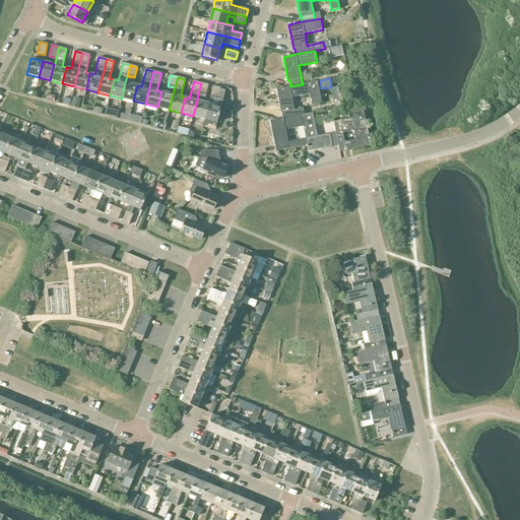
[(283,119),(302,116),(304,115),(303,109),(295,110),(293,98),(310,94),(312,106),(322,104),(318,81),(308,83),(303,84),(290,86),(276,88),(281,114),(282,114),(283,119)]
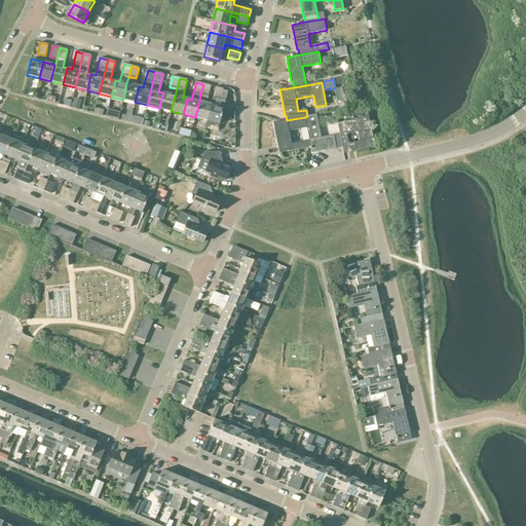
[(139,86),(126,83),(123,100),(135,102),(139,86)]
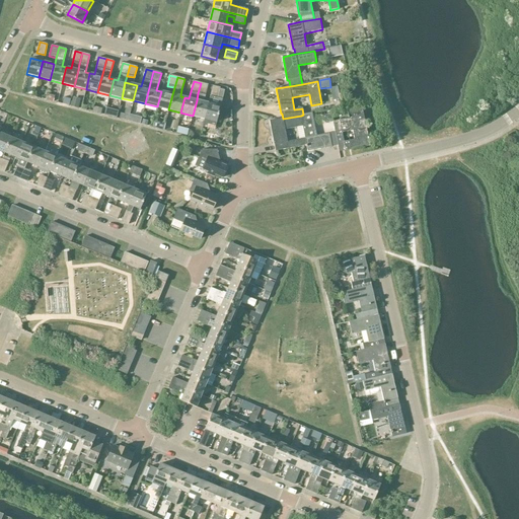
[(193,116),(204,119),(208,103),(204,102),(208,84),(201,83),(198,93),(197,100),(193,116)]
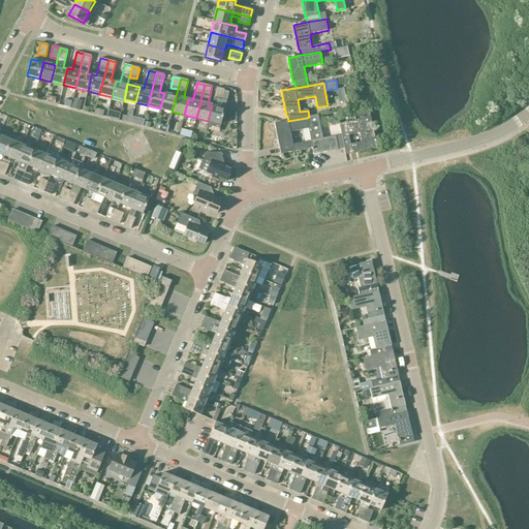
[(160,109),(172,112),(176,96),(164,93),(160,109)]
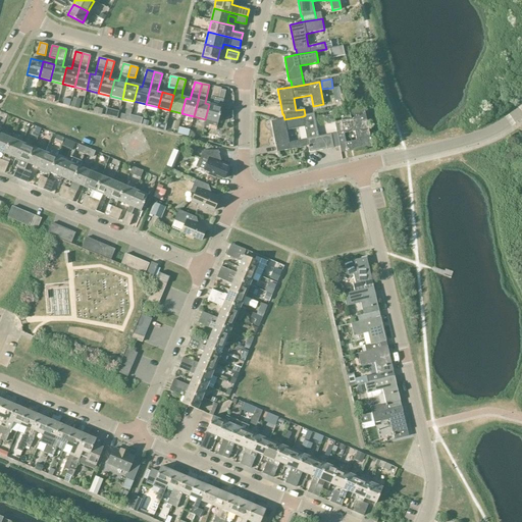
[(73,100),(71,107),(79,108),(80,101),(73,100)]
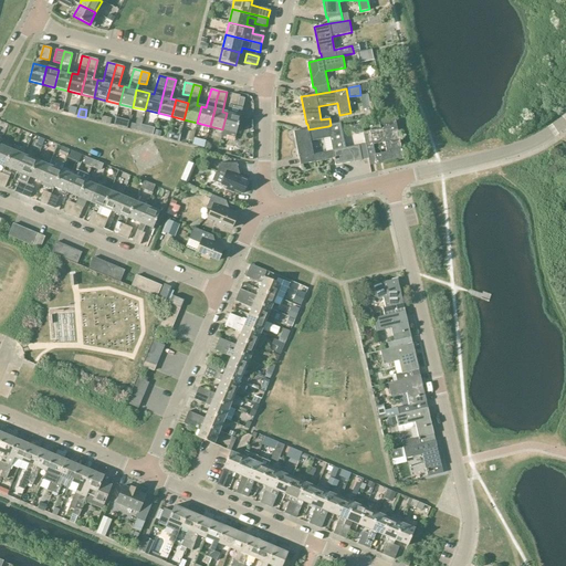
[(240,116),(227,113),(222,129),(236,133),(240,116)]
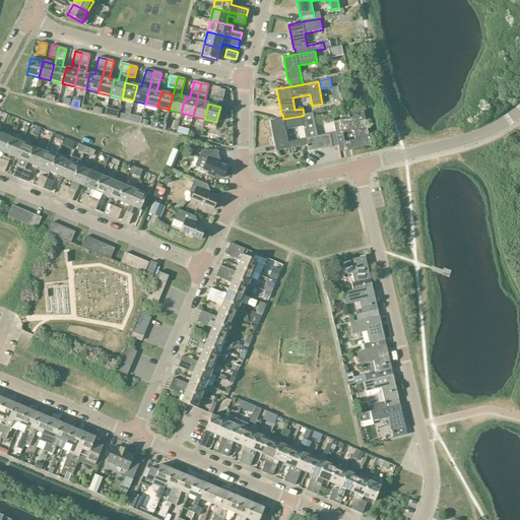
[(371,146),(363,106),(347,109),(349,119),(334,122),(336,133),(338,146),(340,152),(371,146)]
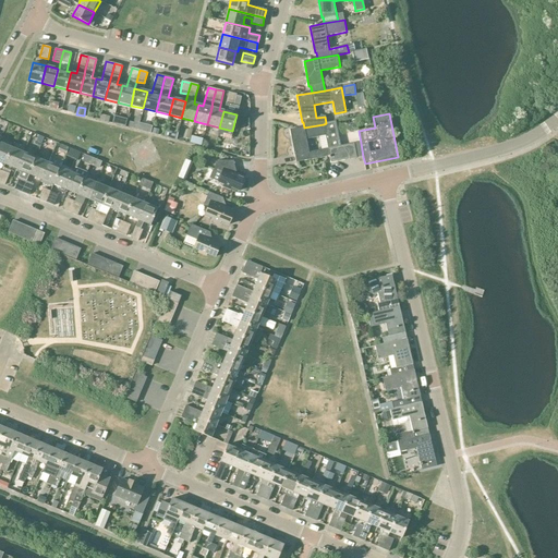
[(114,117),(113,123),(124,126),(126,120),(114,117)]
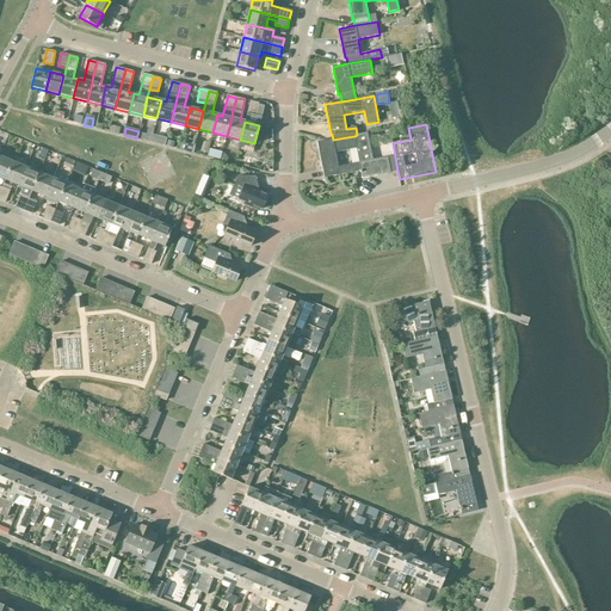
[(368,134),(357,135),(355,136),(359,164),(362,171),(363,179),(397,172),(395,156),(374,161),(368,134)]
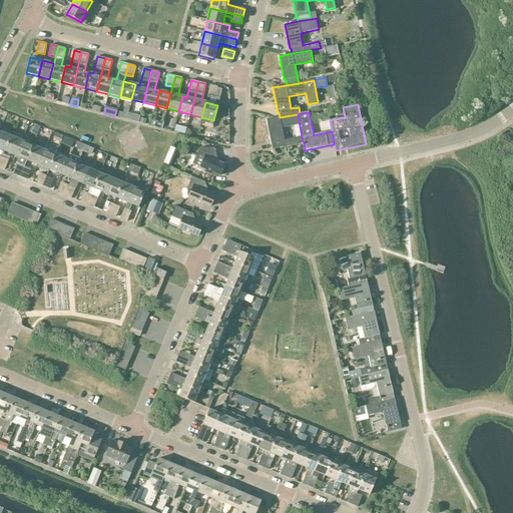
[(280,117),(266,120),(272,150),(304,143),(302,137),(298,114),(280,117)]
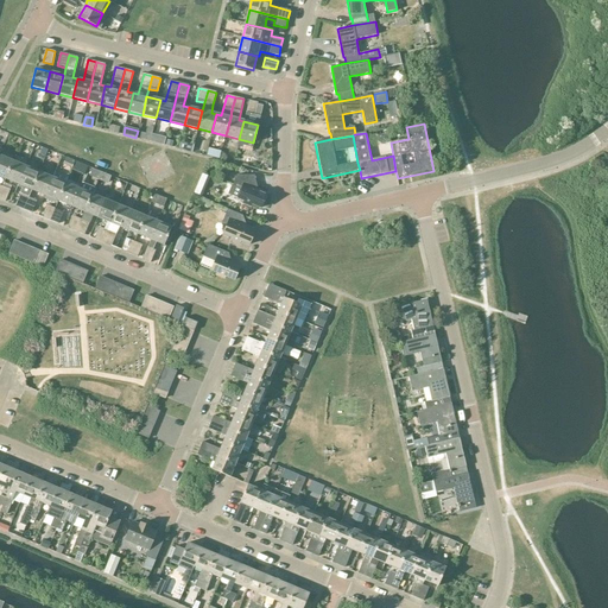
[(181,141),(178,149),(191,152),(192,147),(183,145),(184,143),(181,141)]
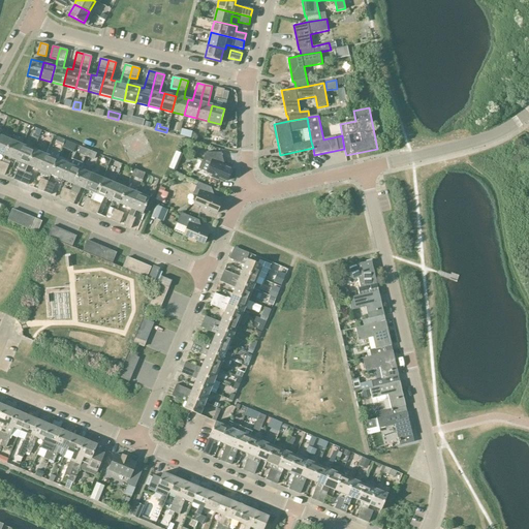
[(0,135),(0,154),(5,156),(11,141),(0,135)]
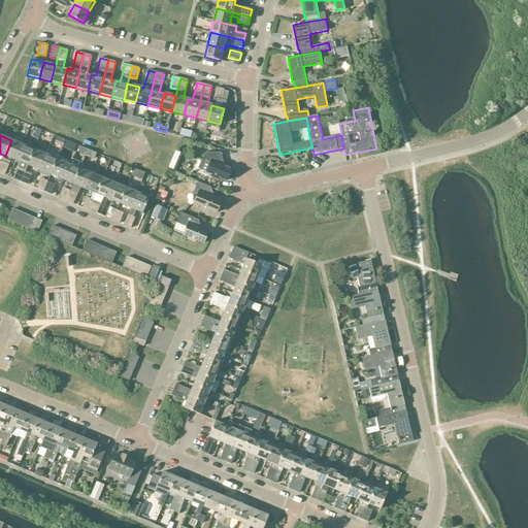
[(23,144),(11,140),(5,156),(17,161),(23,144)]
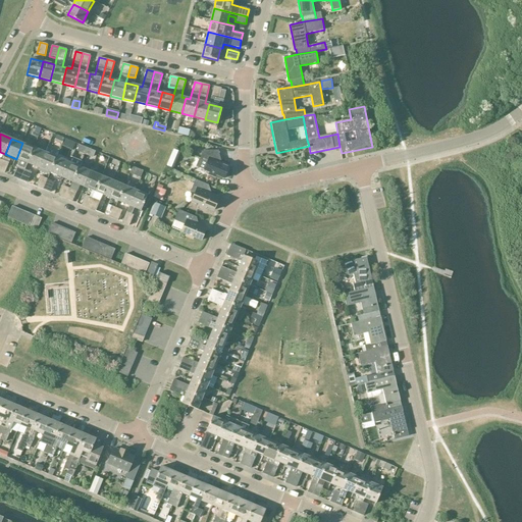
[(64,140),(62,146),(72,150),(74,145),(64,140)]
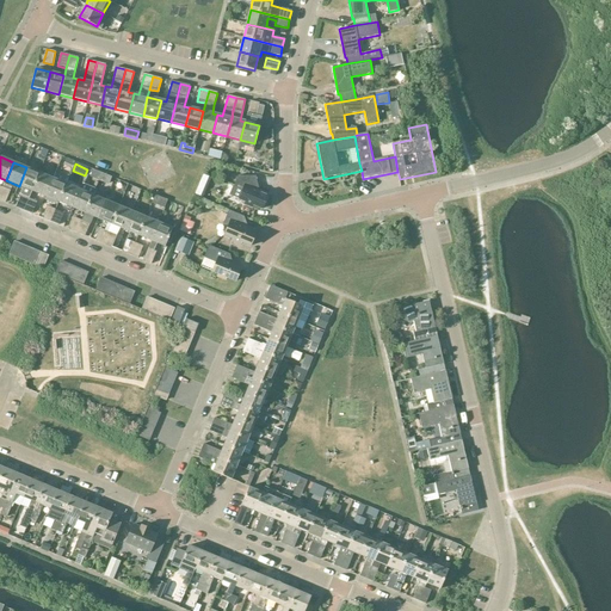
[(39,173),(26,167),(19,186),(24,187),(16,207),(24,210),(29,198),(32,191),(39,173)]
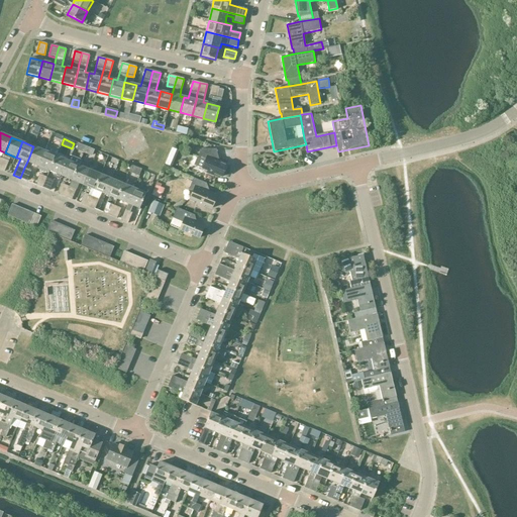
[(79,143),(76,150),(83,153),(86,146),(79,143)]
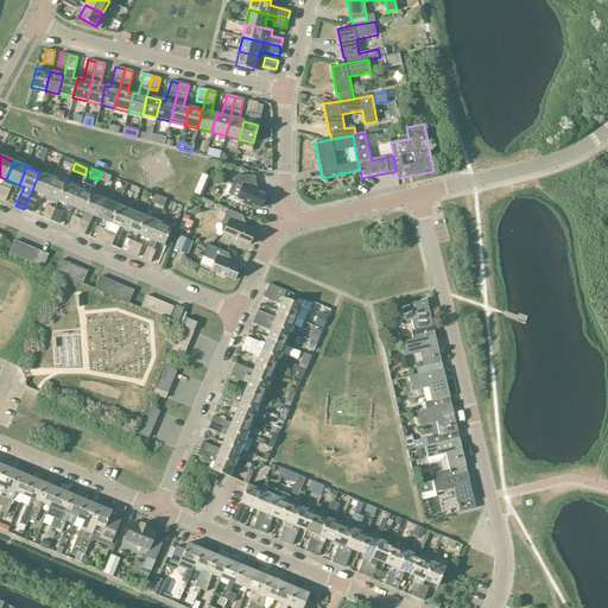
[(32,190),(45,196),(52,178),(39,172),(32,190)]
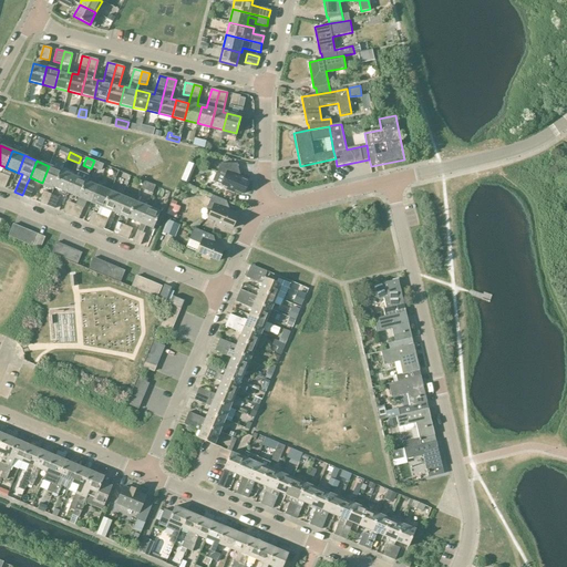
[(187,162),(184,172),(191,175),(195,165),(187,162)]
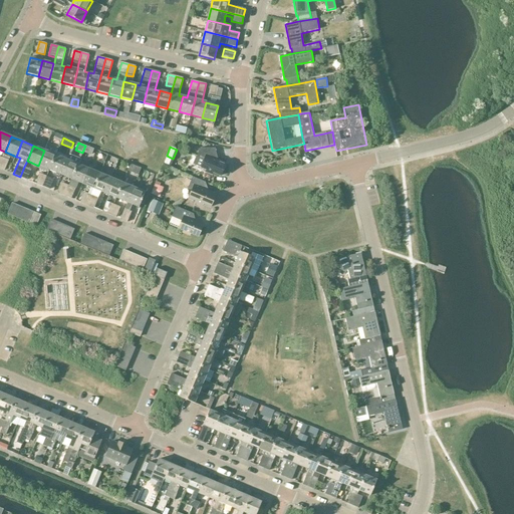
[(85,148),(83,153),(90,156),(92,151),(85,148)]
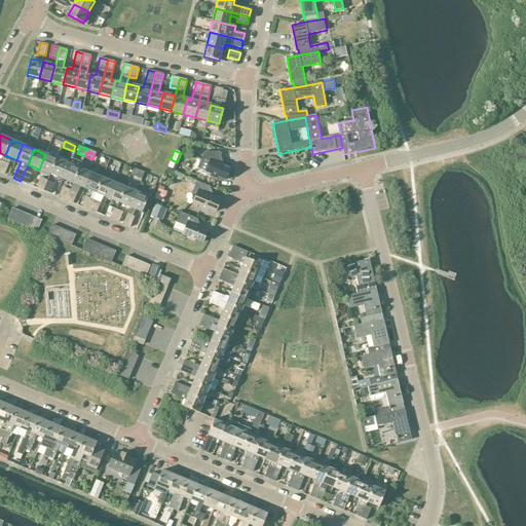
[(220,152),(204,151),(198,168),(212,174),(211,177),(217,179),(218,177),(226,180),(231,167),(219,162),(221,156),(220,152)]
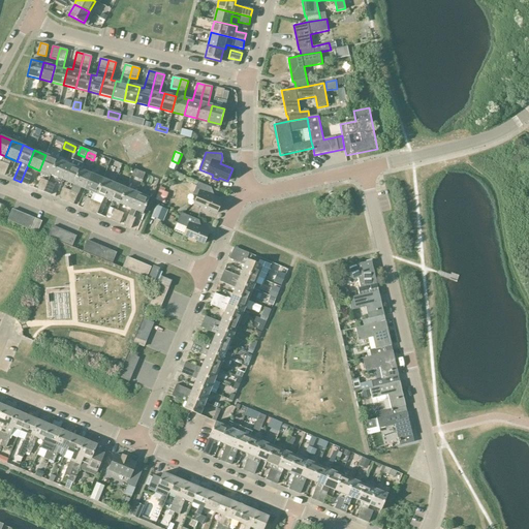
[(45,155),(39,170),(51,175),(57,159),(45,155)]
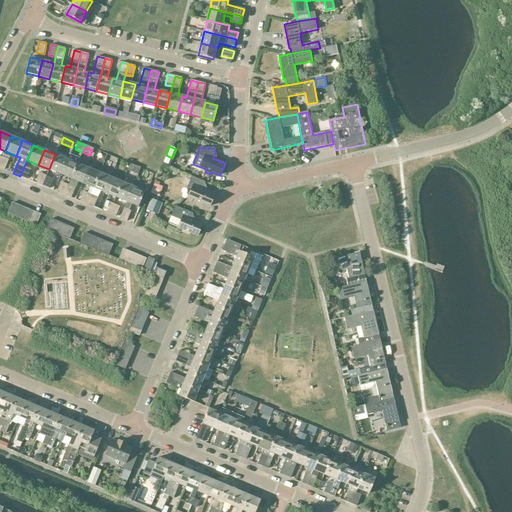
[(49,169),(60,174),(67,159),(55,154),(49,169)]
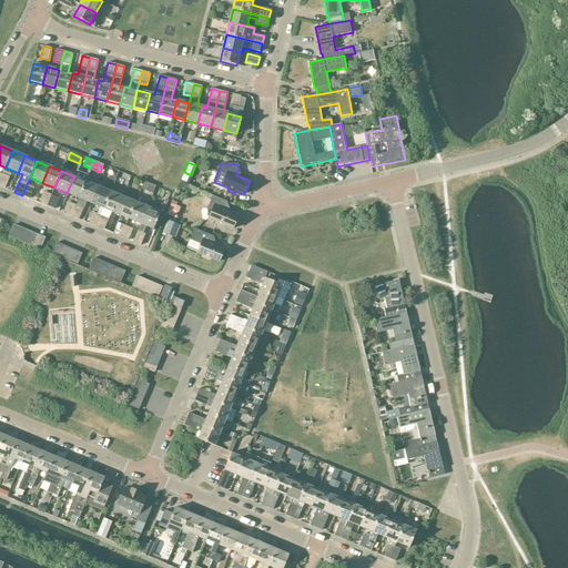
[(10,178),(2,174),(0,179),(0,185),(4,189),(10,178)]
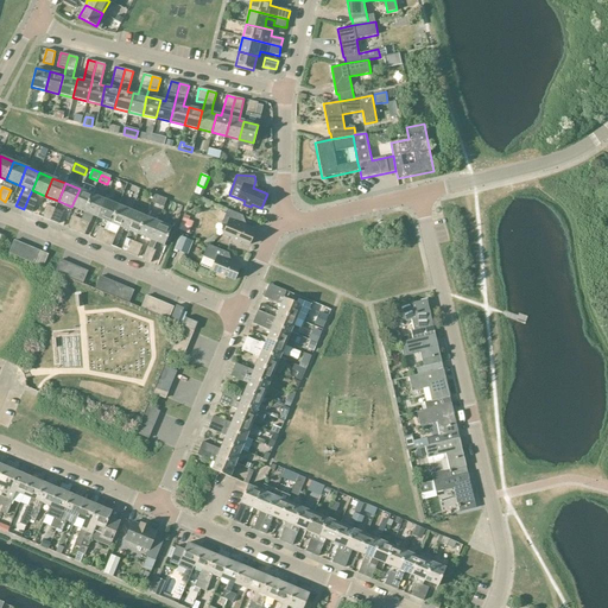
[(80,189),(71,207),(84,213),(93,195),(80,189)]
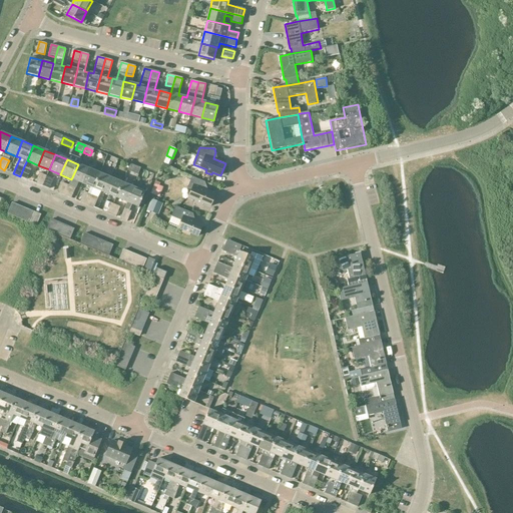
[(89,168),(88,168),(78,164),(71,179),(69,185),(65,195),(71,198),(76,188),(73,187),(76,181),(83,183),(89,168)]
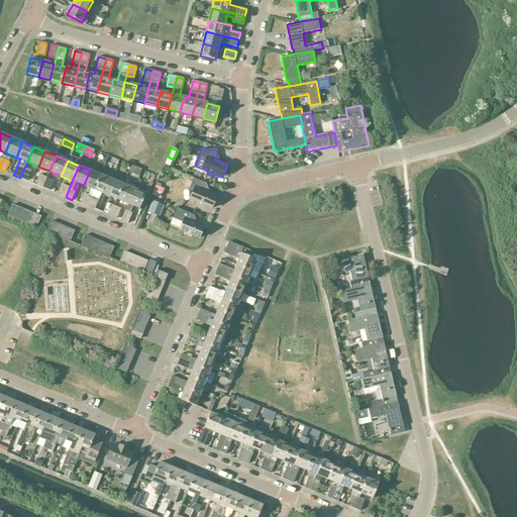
[(88,206),(101,175),(94,172),(96,168),(91,166),(89,170),(90,170),(84,185),(91,189),(89,195),(85,193),(81,203),(88,206)]
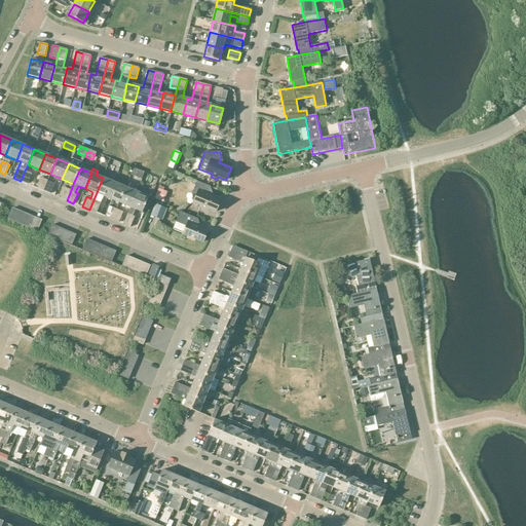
[(25,171),(21,181),(28,184),(32,174),(25,171)]
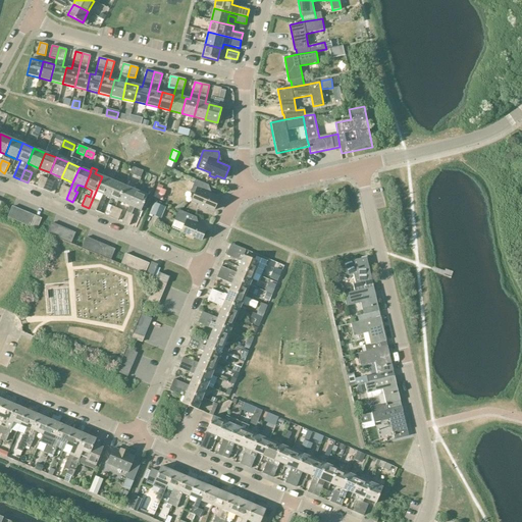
[(41,176),(36,187),(43,190),(48,178),(41,176)]
